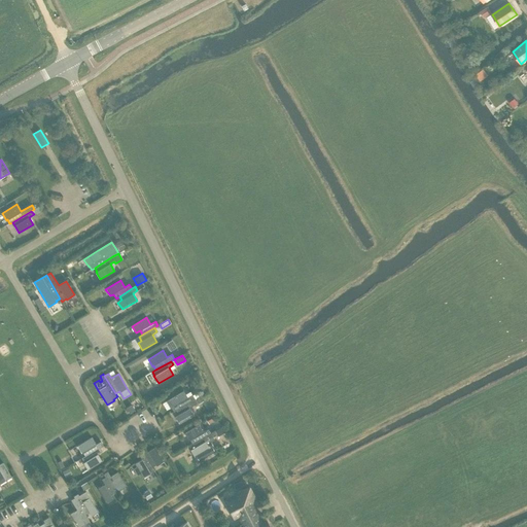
[(169,399),(166,401),(169,409),(170,408),(172,412),(176,410),(195,399),(192,395),(187,398),(183,391),(169,399)]
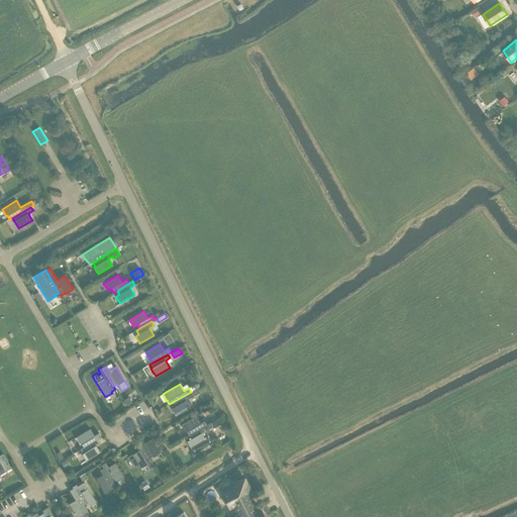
[(193,396),(191,392),(173,402),(175,407),(172,409),(176,415),(190,407),(186,401),(193,396)]
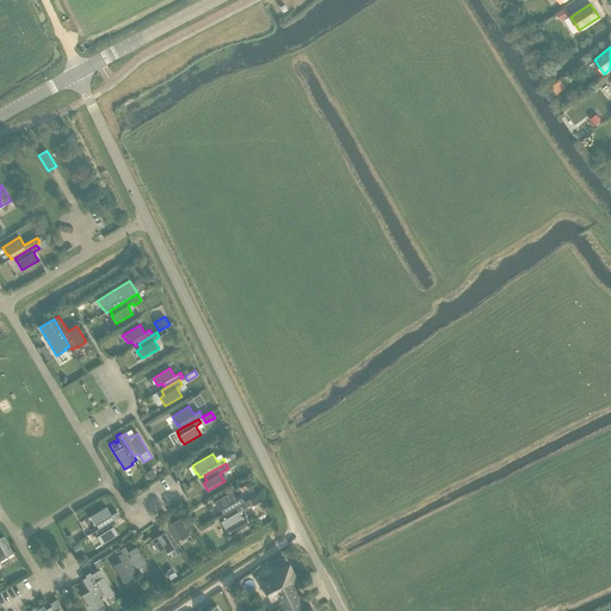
[(153,469),(146,473),(150,480),(156,476),(153,469)]
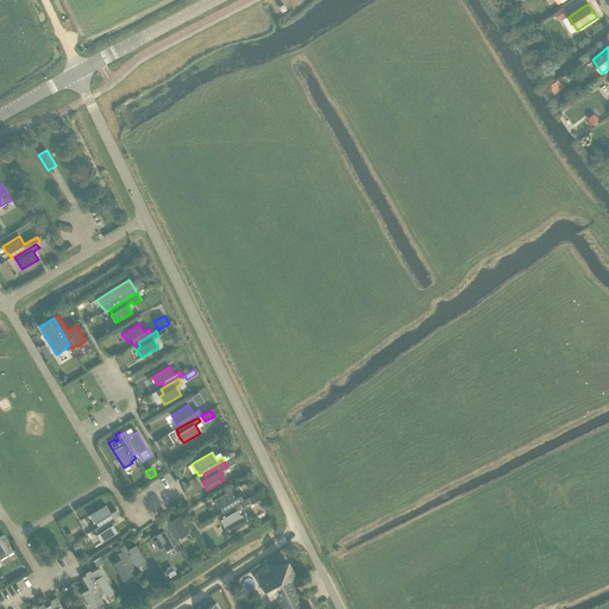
[(236,481),(242,490),(249,485),(243,477),(236,481)]
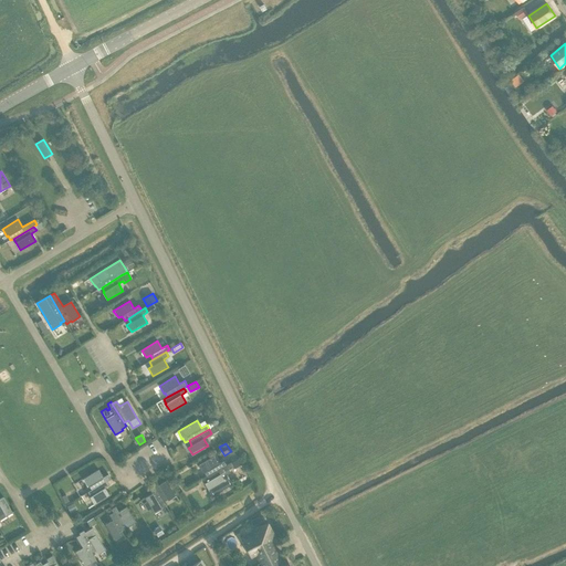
[(203,473),(206,477),(226,465),(223,461),(218,464),(213,457),(198,465),(202,473),(203,473)]
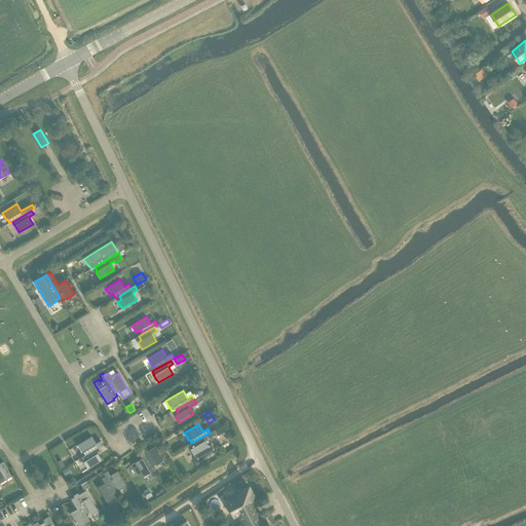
[(191,443),(188,445),(191,449),(190,449),(194,456),(197,461),(216,450),(211,441),(205,443),(204,441),(213,436),(216,434),(214,430),(210,433),(191,443)]
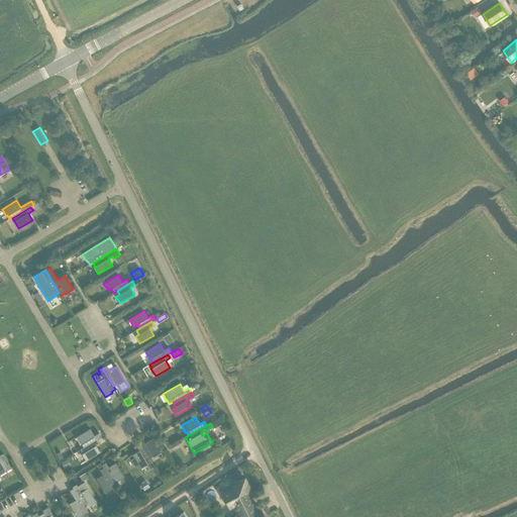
[(81,444),(83,447),(98,439),(101,437),(99,433),(94,436),(90,429),(76,437),(81,444)]
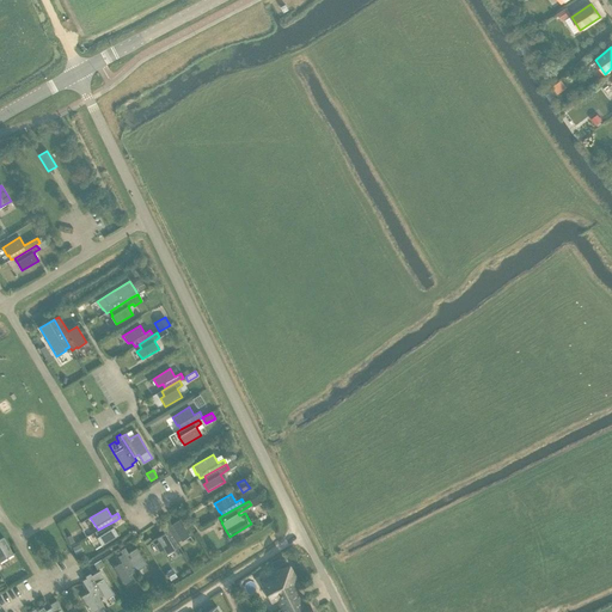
[(164,522),(165,526),(177,543),(182,540),(182,542),(190,536),(179,520),(172,525),(169,519),(164,522)]
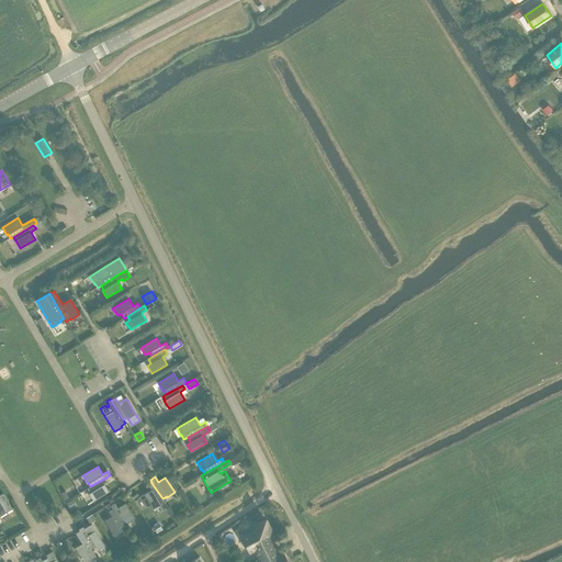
[(109,481),(107,478),(90,486),(87,489),(90,493),(89,494),(93,502),(109,492),(104,484),(109,481)]
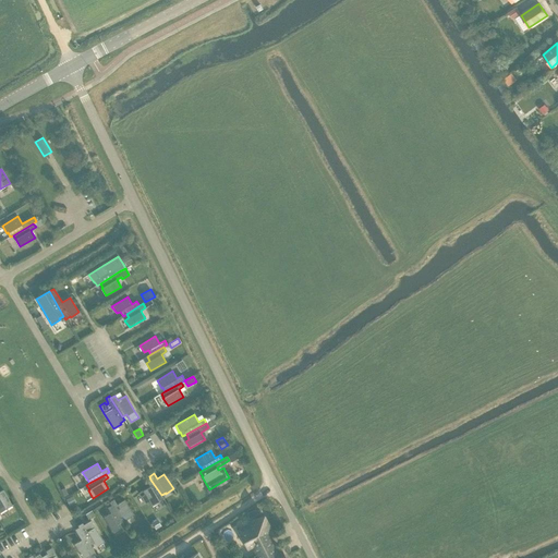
[(145,483),(140,486),(143,492),(145,496),(149,502),(152,507),(159,501),(159,500),(162,498),(161,495),(150,480),(147,482),(150,486),(148,488),(145,483)]
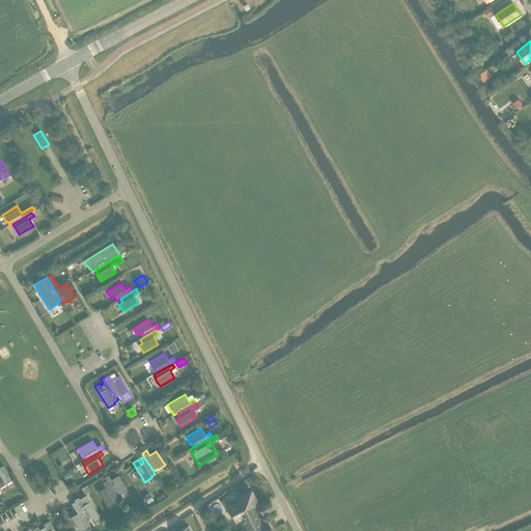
[(0,487),(6,484),(11,481),(3,467),(0,468),(0,487)]
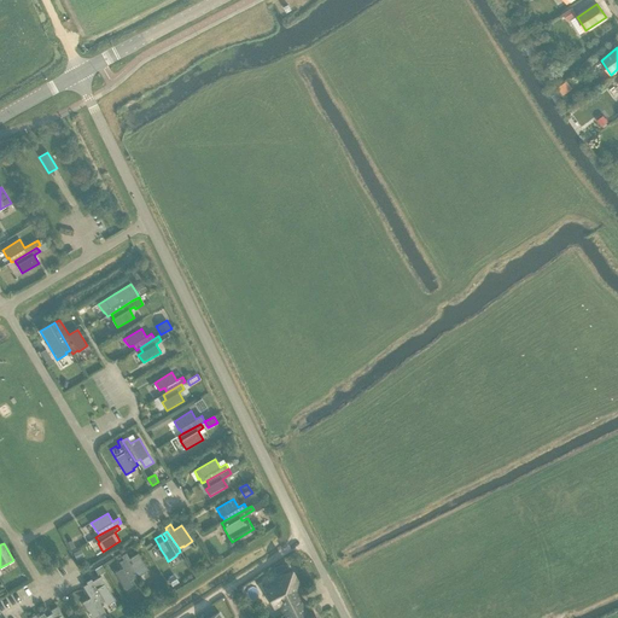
[(79,551),(71,554),(75,560),(81,558),(79,551)]
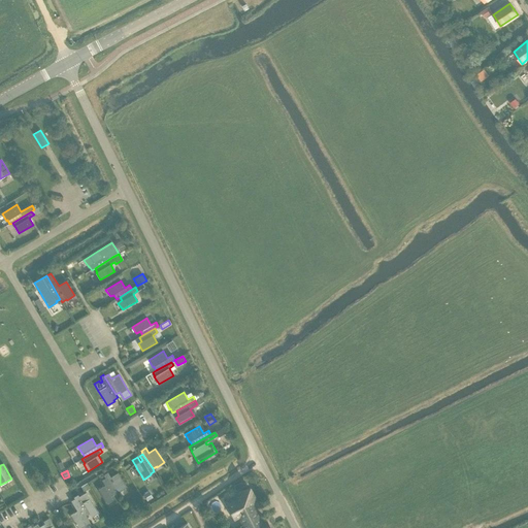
[(107,472),(103,475),(105,479),(113,490),(118,488),(120,492),(127,488),(118,472),(110,477),(107,472)]
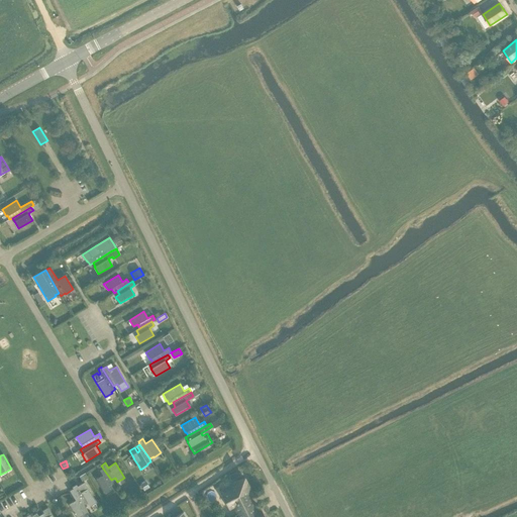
[(113,483),(111,480),(103,469),(100,471),(102,476),(96,480),(104,494),(111,489),(109,486),(113,483)]
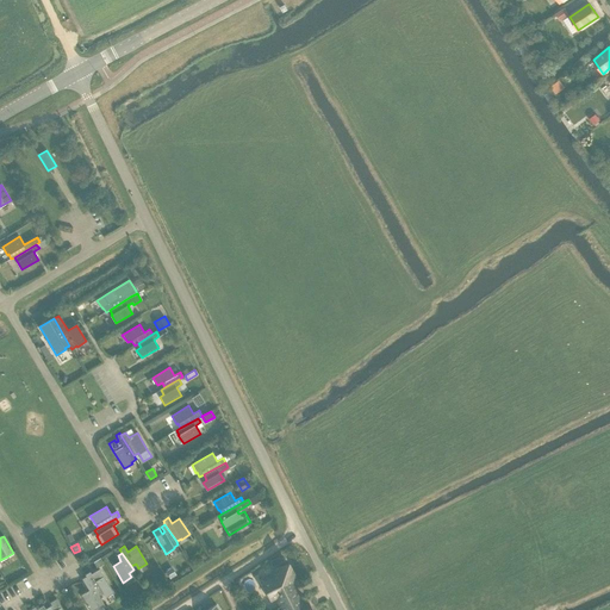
[(104,564),(100,558),(93,562),(97,568),(104,564)]
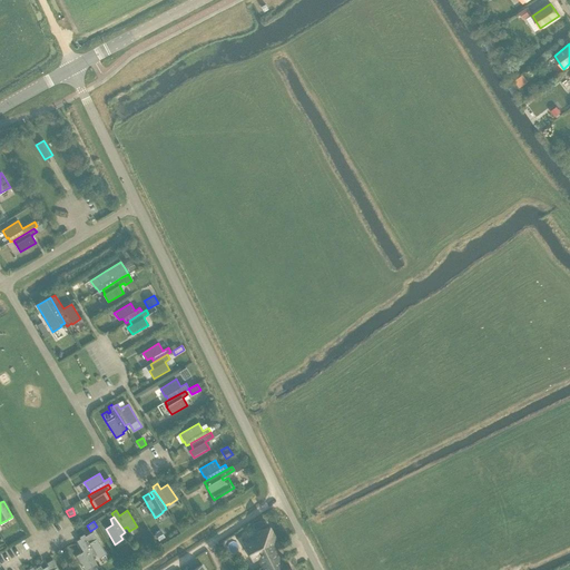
[(255,539),(245,544),(242,540),(253,562),(253,561),(258,558),(263,567),(278,559),(272,546),(274,538),(268,528),(257,532),(255,539)]
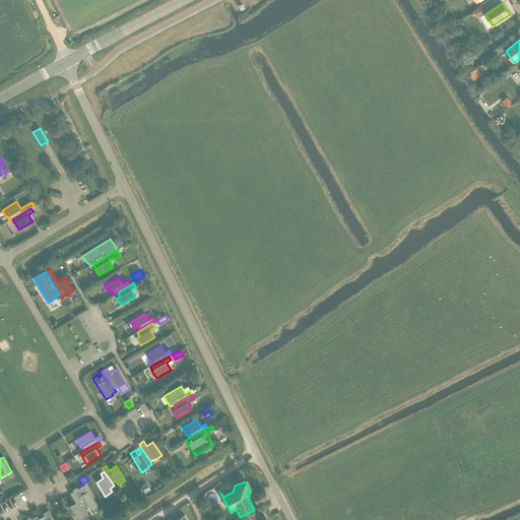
[(150,490),(146,483),(141,486),(145,493),(150,490)]
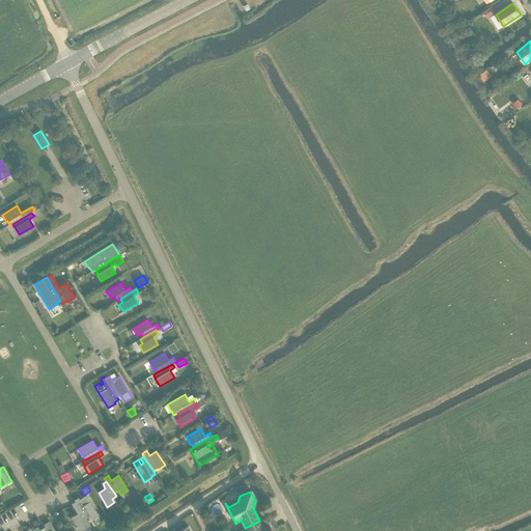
[(75,500),(74,500),(75,501),(75,502),(78,507),(86,519),(90,516),(92,520),(99,516),(90,502),(86,495),(79,500),(78,498),(75,500)]
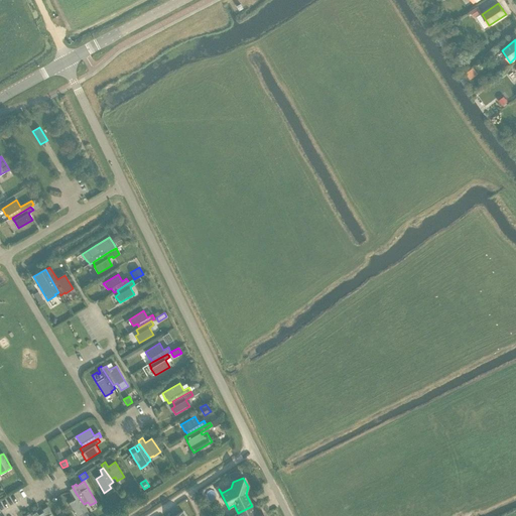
[(75,499),(68,504),(75,515),(79,515),(84,513),(82,510),(86,507),(84,504),(76,493),(73,488),(70,490),(73,495),(75,499)]
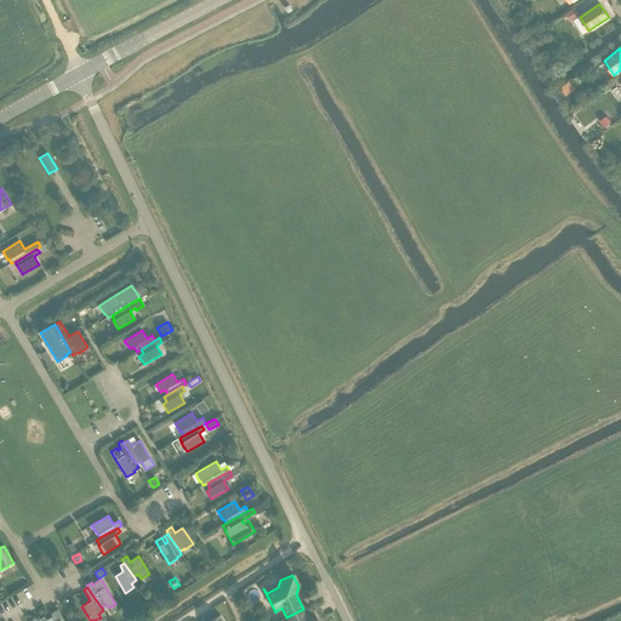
[(52,616),(46,620),(63,620),(57,609),(51,614),(52,616)]
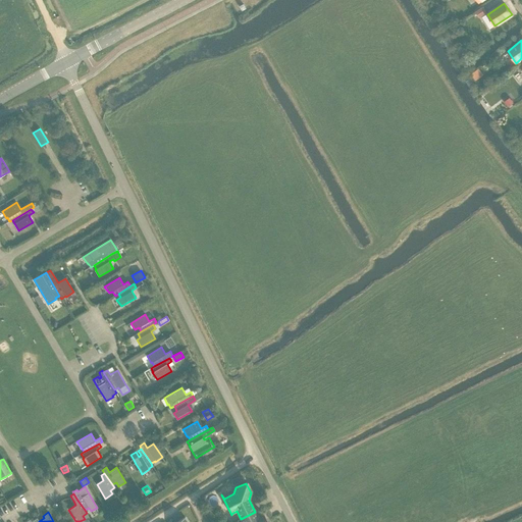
[(258,520),(255,512),(241,519),(242,521),(267,521),(264,515),(263,515),(264,517),(258,520)]
